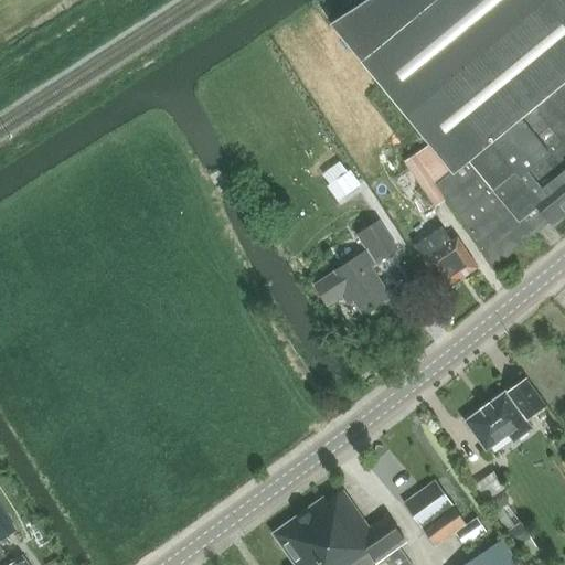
[(428,144),(443,161),(450,172),(435,184),(446,199),(479,249),(493,267),(533,234),(525,227),(521,231),(511,210),(515,206),(509,199),(564,151),(564,0),(365,0),(330,24),(428,144)]
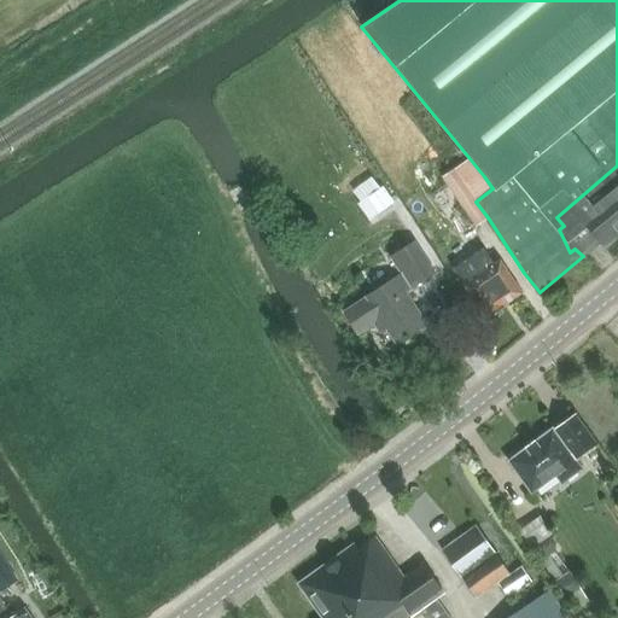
[(484,176),(468,157),(442,174),(476,226),(488,217),(476,202),(493,188),(484,176)]
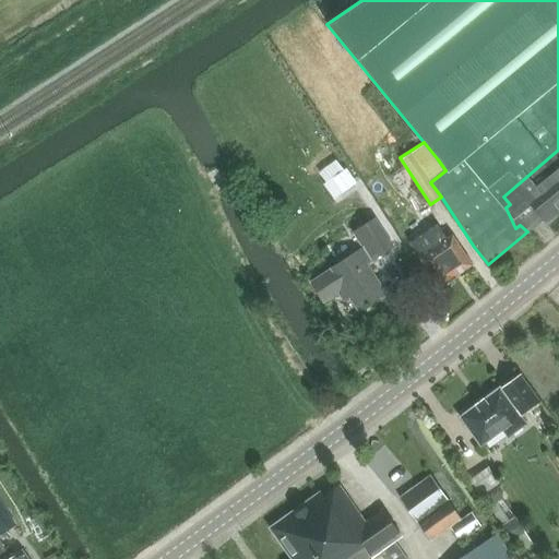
[(558,150),(503,197),(510,204),(506,207),(515,228),(520,225),(527,232),(543,219),(546,224),(558,213),(558,150)]
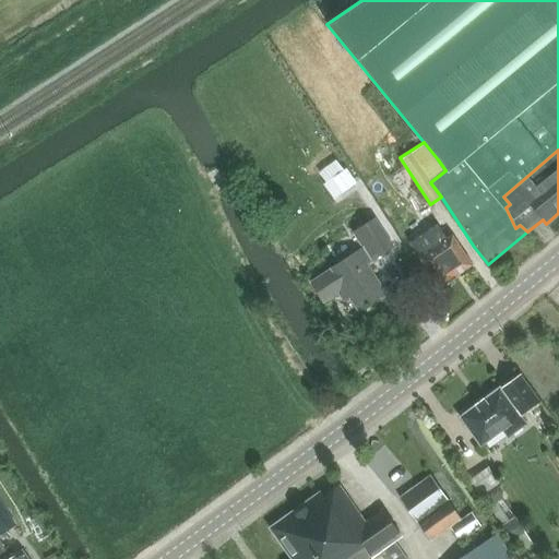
[(347,169),(333,178),(342,193),(356,183),(347,169)]
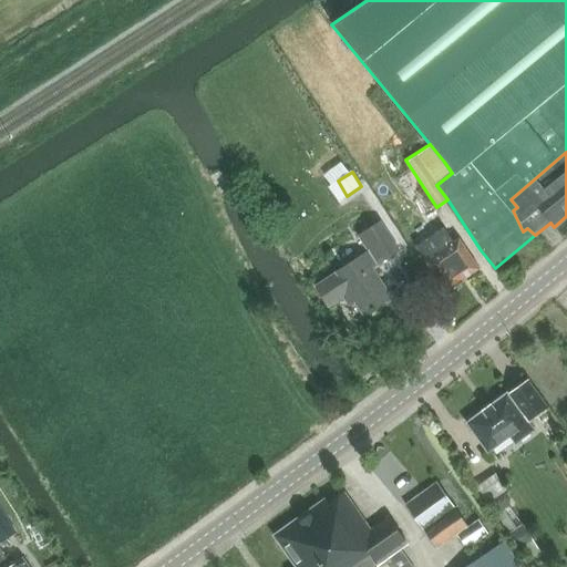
[(336,274),(316,287),(328,306),(348,292),(363,315),(391,297),(372,267),(399,250),(380,220),(357,236),(367,251),(334,272),(336,274)]
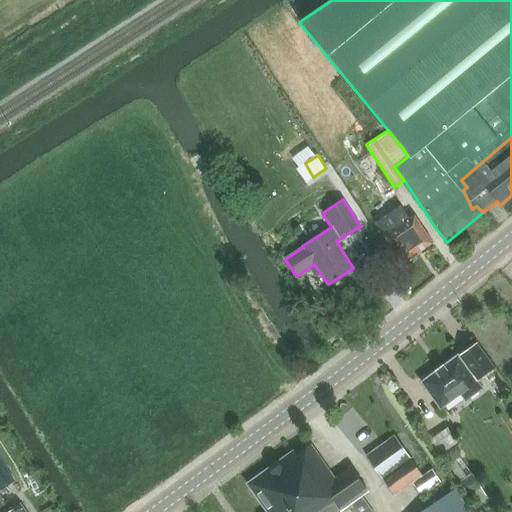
[(396,227),(383,236),(402,263),(433,242),(414,215),(409,218),(402,206),(388,216),(396,227)]
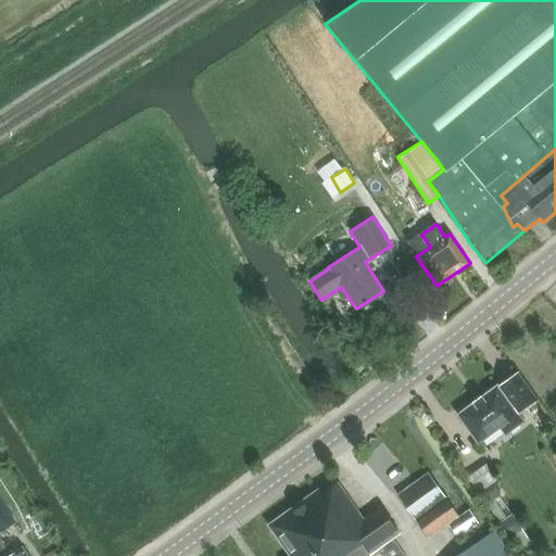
[(536,400),(518,374),(500,388),(497,384),(457,414),(478,442),(500,426),(505,433),(522,420),(517,414),(536,400)]
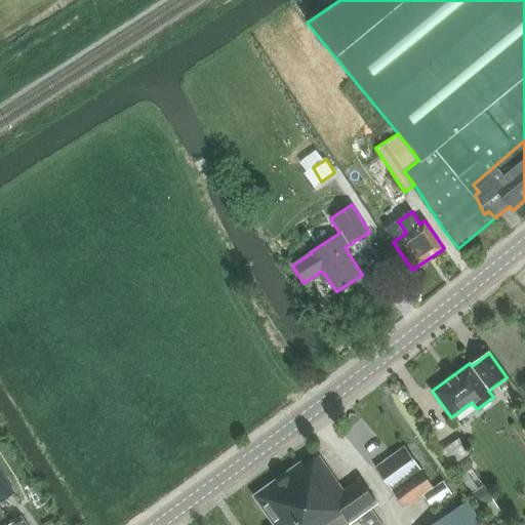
[(458,439),(439,453),(449,468),(469,453),(458,439)]
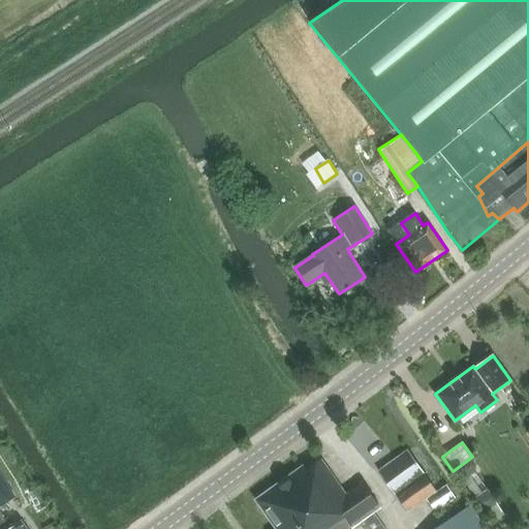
[(377,470),(406,511),(436,491),(407,449),(377,470)]
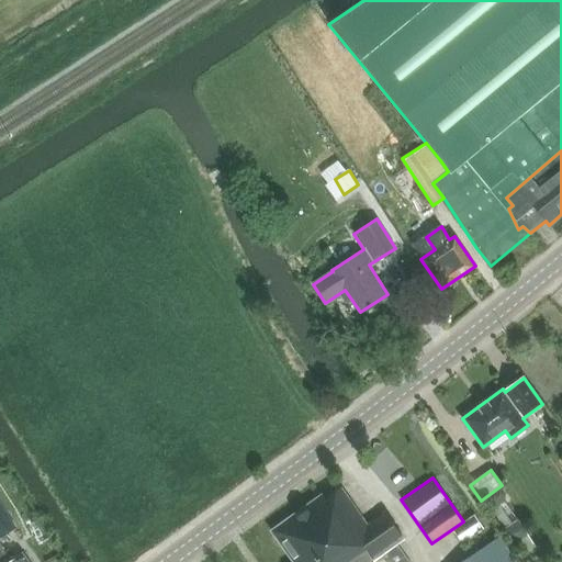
[(323,495),(271,531),(293,561),(371,561),(382,554),(388,561),(408,561),(396,544),(403,539),(384,513),(367,526),(340,489),(326,498),(323,495)]
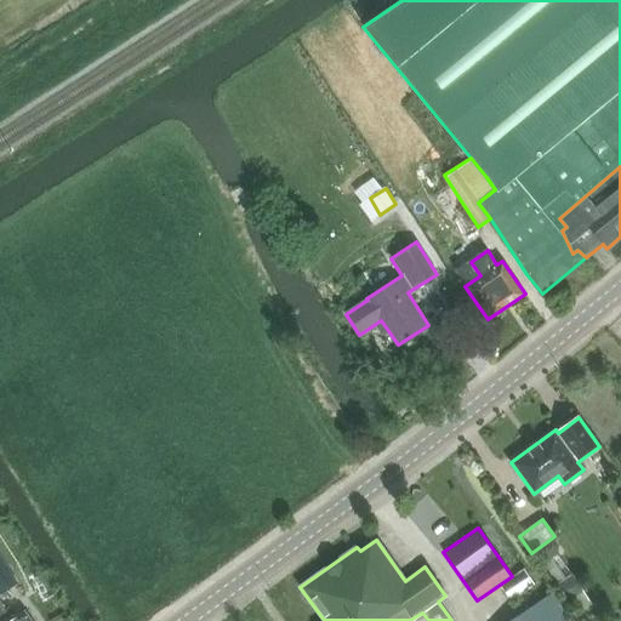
[(0,592),(16,584),(0,556),(0,592)]
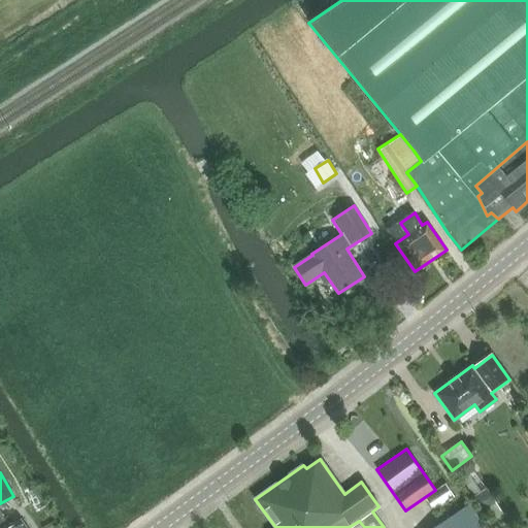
[(425,498),(433,509),(454,495),(446,484),(425,498)]
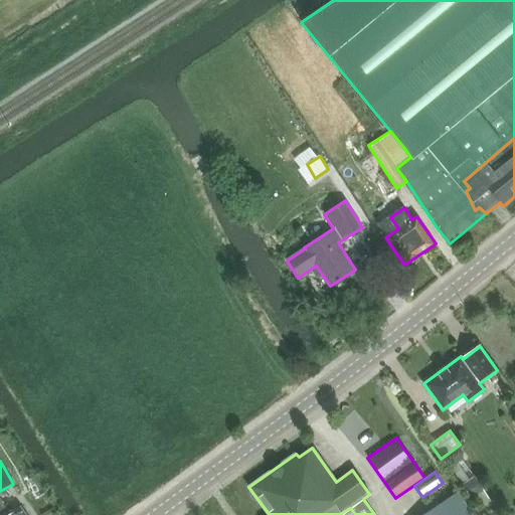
[(472,499),(483,491),(484,490),(474,475),(461,485),(471,500),(472,499)]
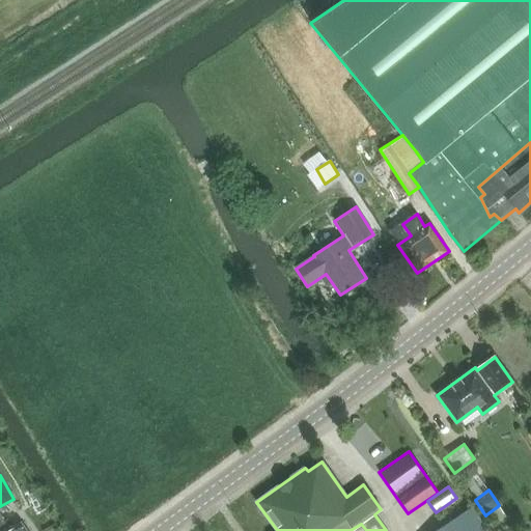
[(498,506),(486,514),(493,524),(504,515),(498,506)]
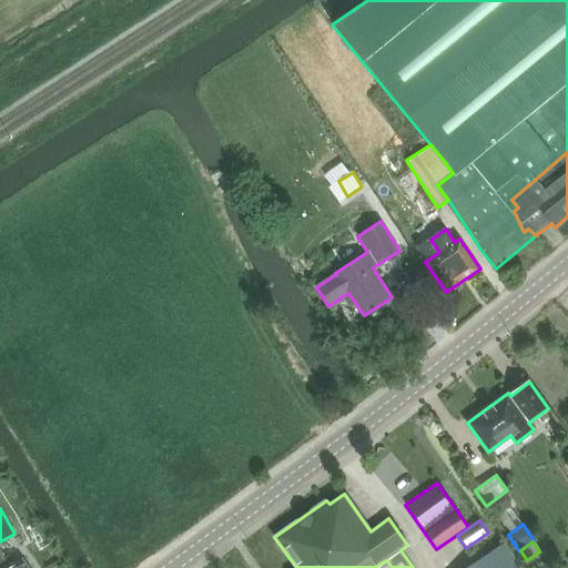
[(466,567),(519,567),(505,544),(466,567)]
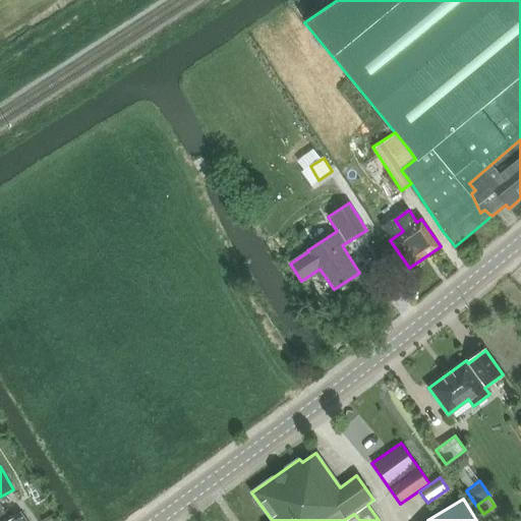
[(0,520),(25,520),(19,512),(10,519),(0,504),(0,520)]
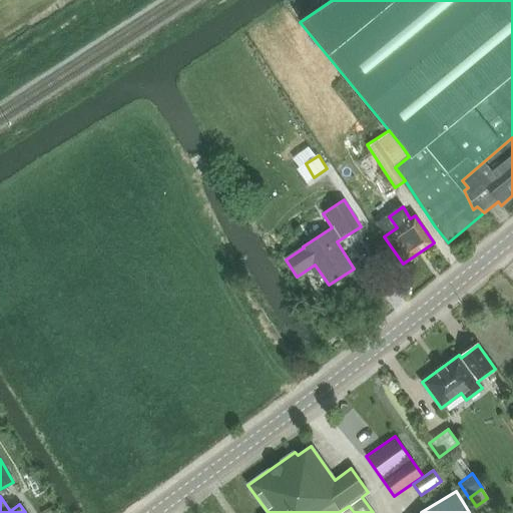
All buildings are outlined.
